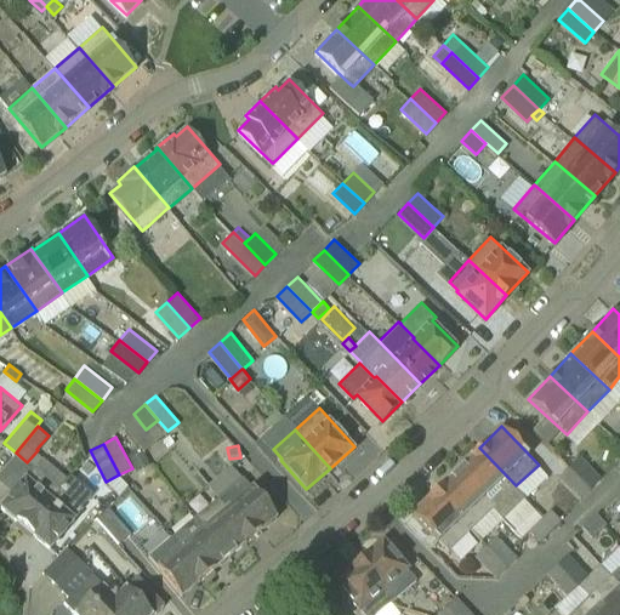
[(493,507),(502,517),(525,496),(516,485),(479,448),(456,470),(493,507)]
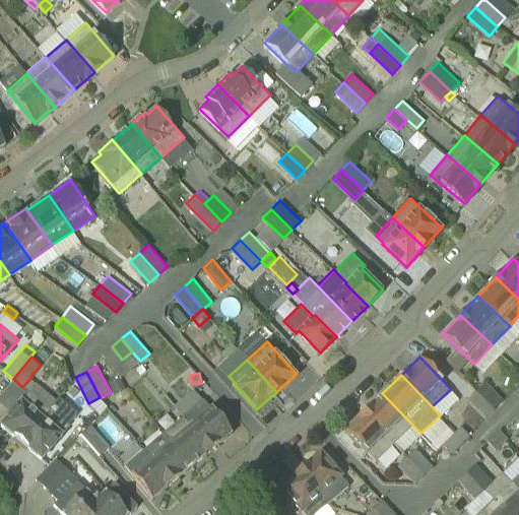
[(126,387),(120,376),(110,381),(116,392),(126,387)]
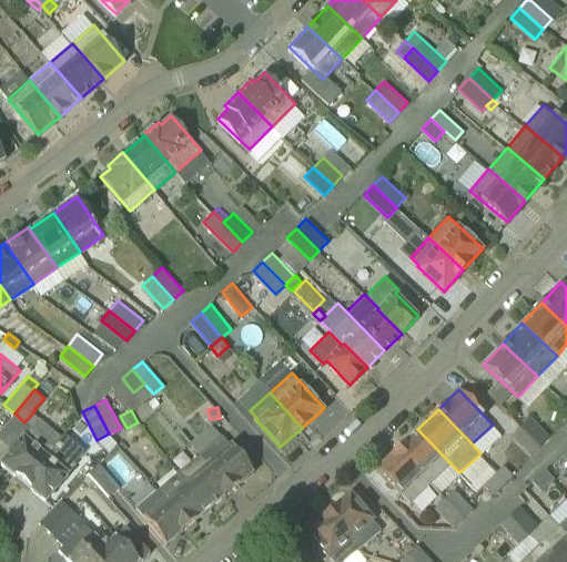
[(520,426),(540,445),(549,436),(530,417),(520,426)]
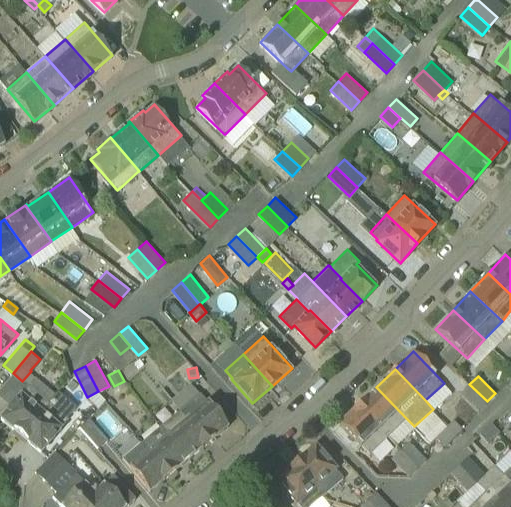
[(21,434),(49,400),(29,383),(27,386),(1,417),(21,434)]
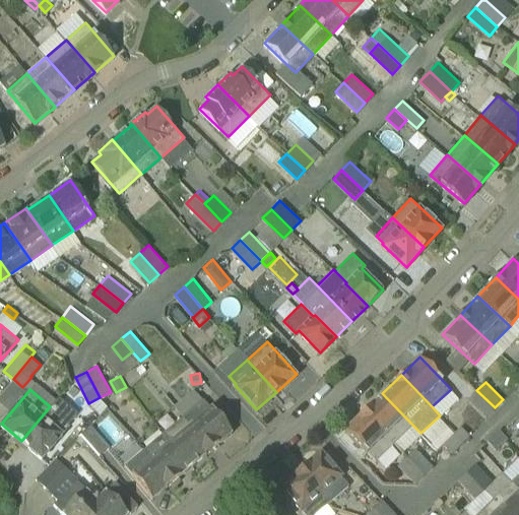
[(485,416),(495,407),(476,390),(468,398),(485,416)]
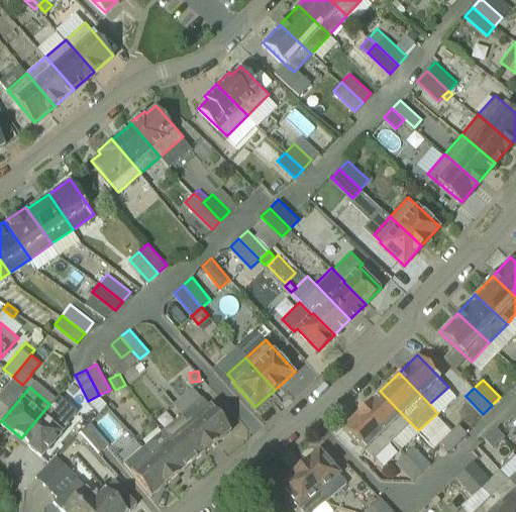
[(362,409),(392,440),(410,422),(380,391),(362,409)]
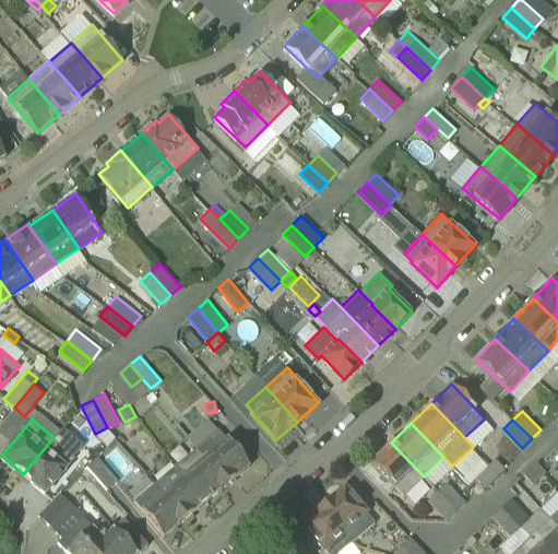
[(63,425),(54,437),(23,474),(45,493),(75,456),(74,455),(85,443),(63,425)]
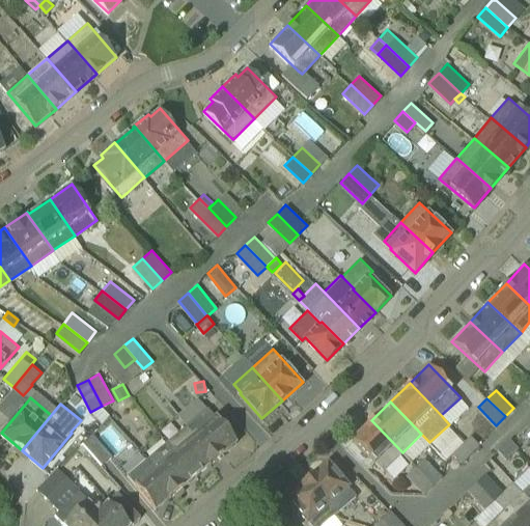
[(188,422),(217,458),(236,440),(208,406),(206,407),(189,421),(188,422)]
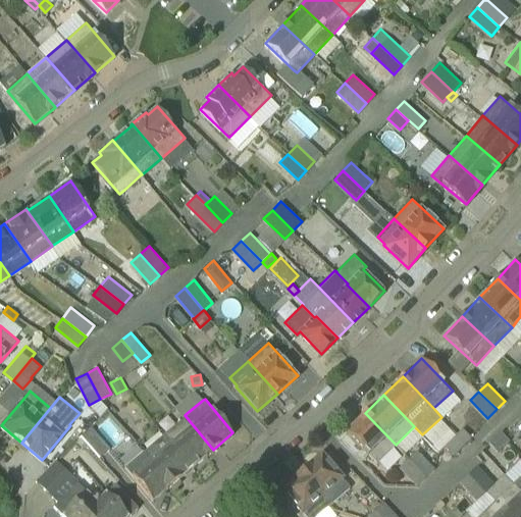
[(376,463),(396,445),(365,413),(346,430),(376,463)]
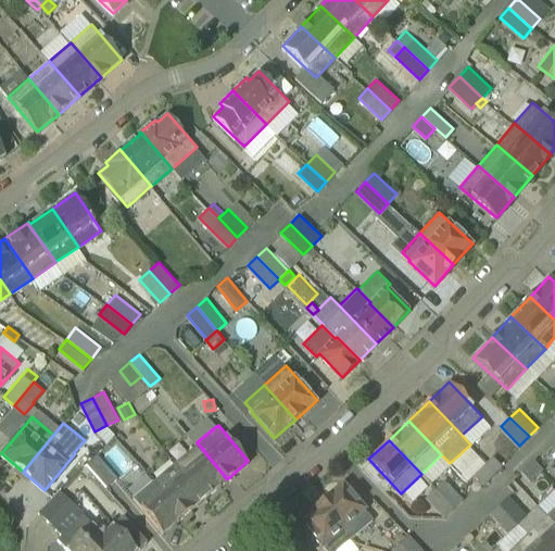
[(205,497),(227,479),(197,442),(175,461),(205,497)]
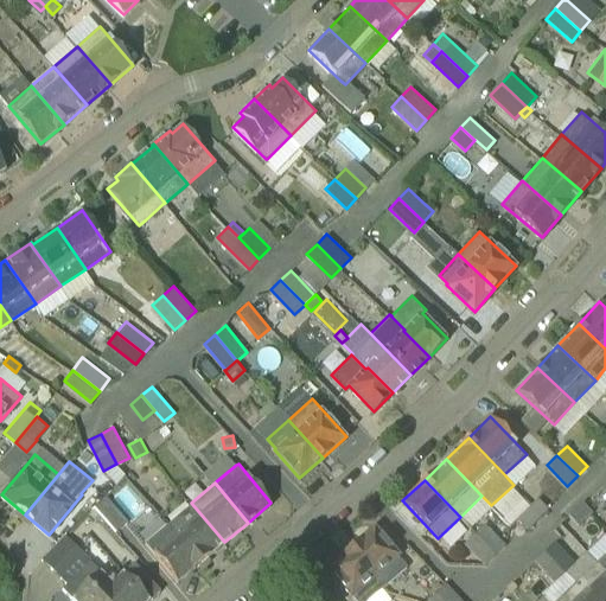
[(107,493),(95,504),(116,529),(128,519),(107,493)]
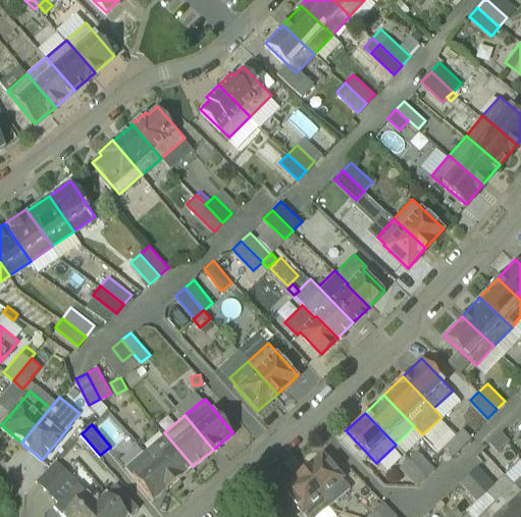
[(456,433),(445,445),(445,446),(453,454),(471,436),(470,435),(469,433),(463,427),(456,433)]
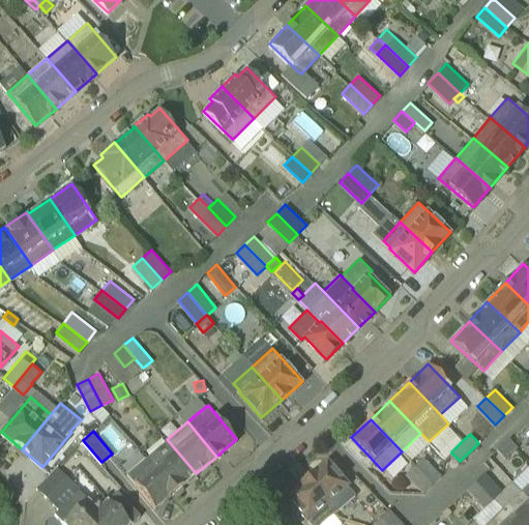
[(517,444),(509,437),(508,437),(497,448),(505,457),(518,445),(517,444)]
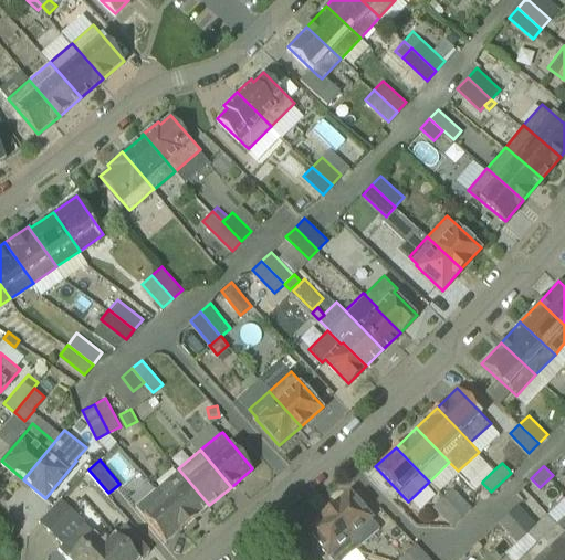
[(187,524),(209,505),(178,468),(156,486),(187,524)]
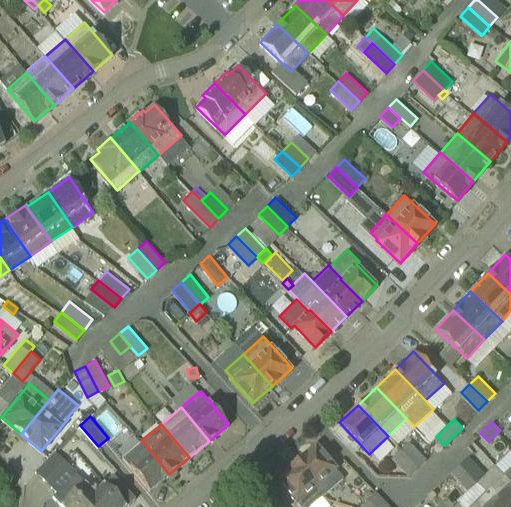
[(150,490),(169,474),(141,440),(122,457),(150,490)]
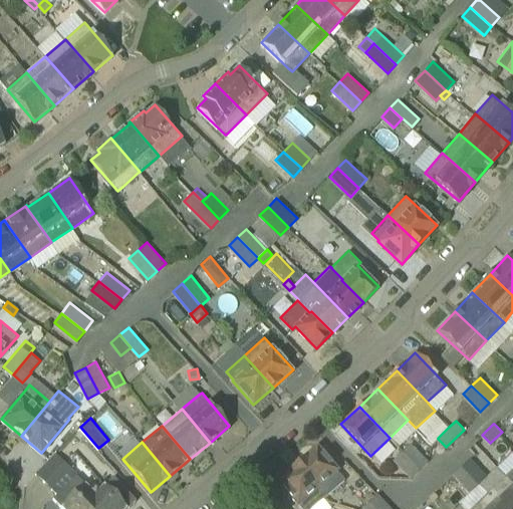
[(402,451),(420,469),(428,460),(411,442),(402,451)]
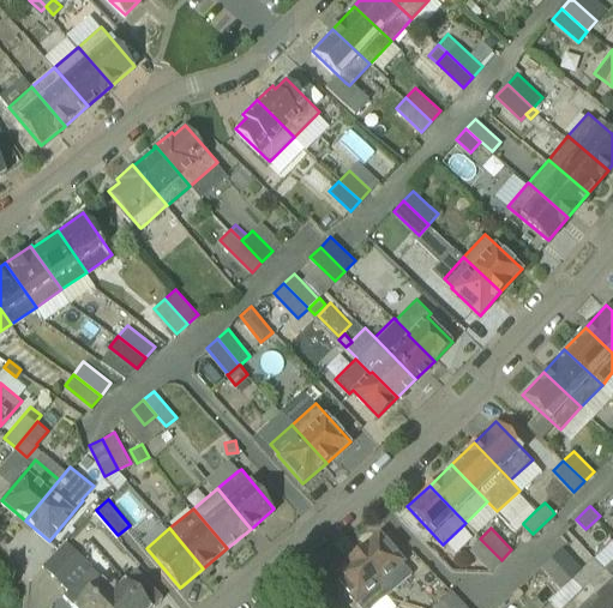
[(355,553),(389,593),(413,572),(379,533),(355,553)]
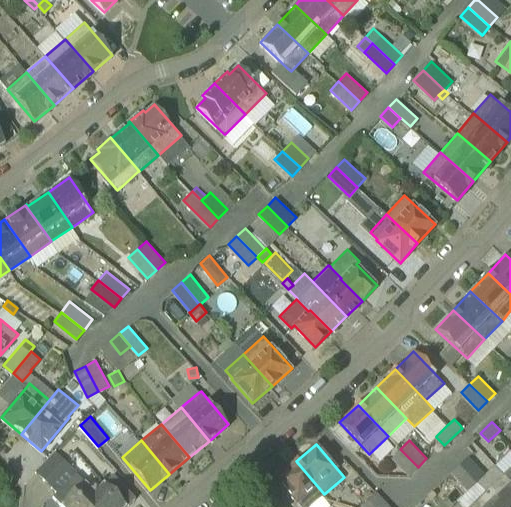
[(44,478),(65,457),(56,449),(35,470),(44,478)]
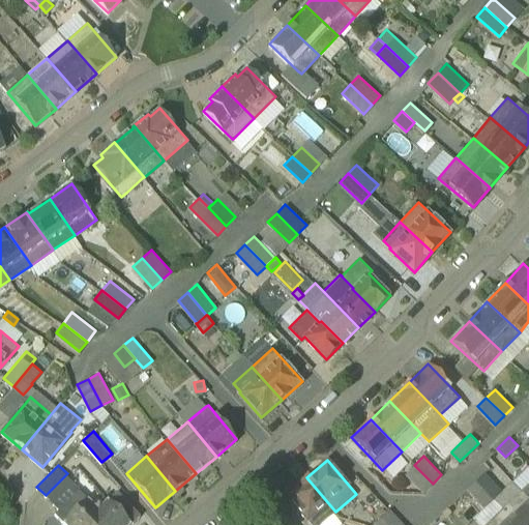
[(423,492),(433,484),(414,465),(406,473),(423,492)]
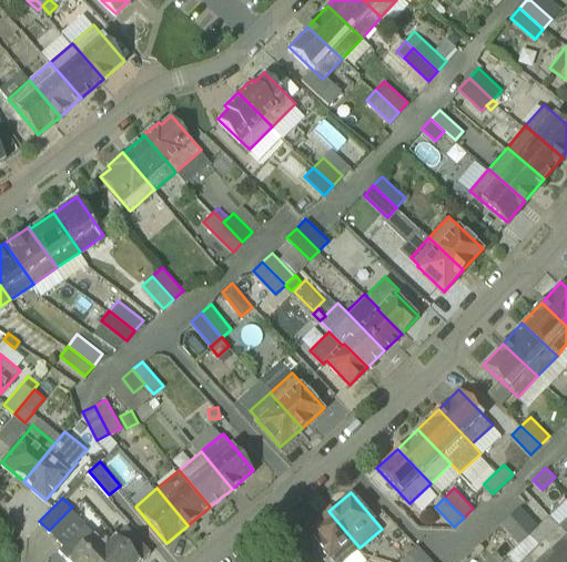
[(538,524),(535,521),(519,504),(509,514),(529,534),(538,524)]
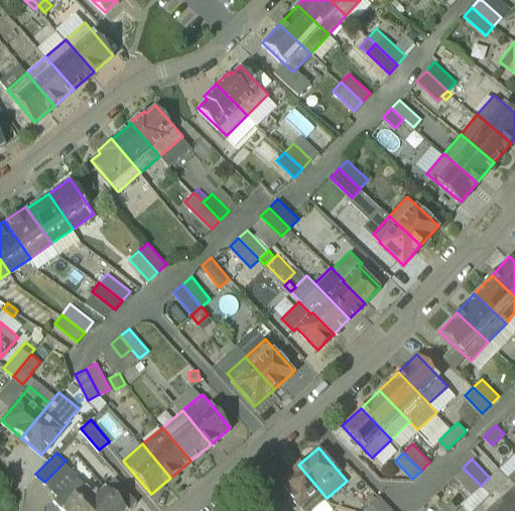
[(98,493),(105,484),(93,472),(83,482),(72,471),(74,469),(66,461),(44,482),(57,495),(53,499),(65,510),(94,510),(95,492),(98,493)]
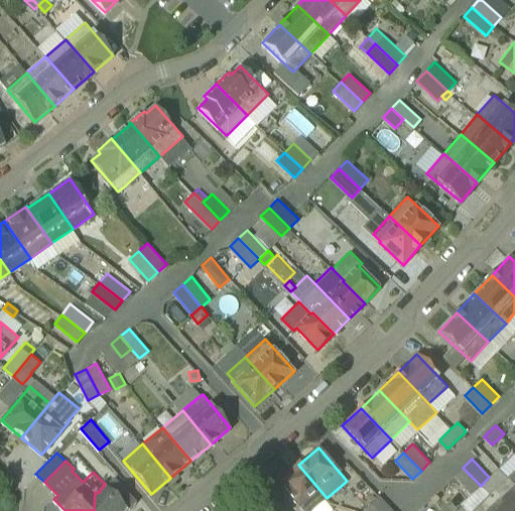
[(302,510),(311,510),(327,498),(298,465),(278,482),(302,510)]
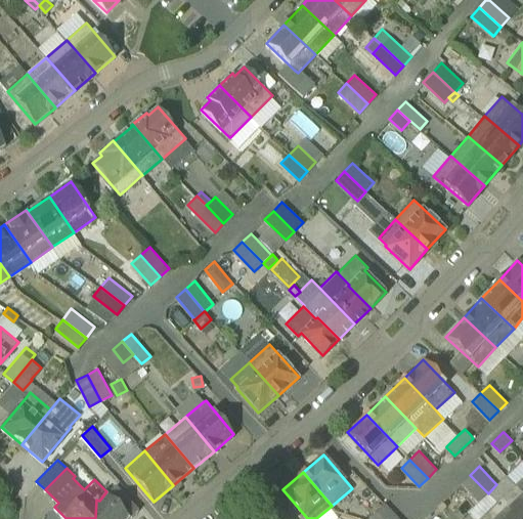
[(476,498),(479,502),(488,493),(470,475),(462,482),(476,498)]
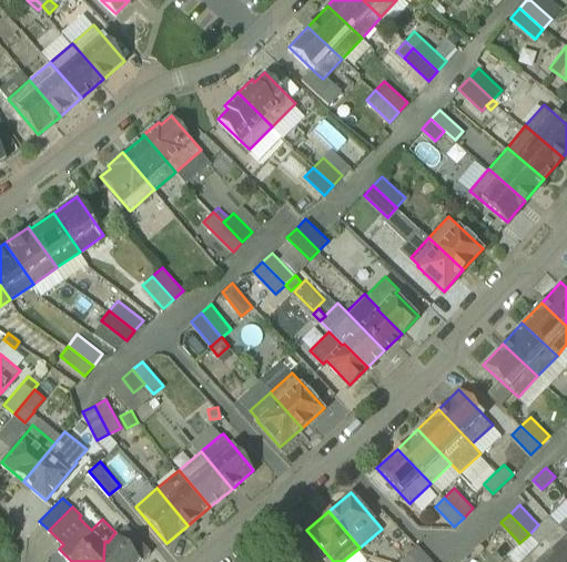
[(104,541),(103,561),(138,561),(150,551),(124,525),(117,533),(115,532),(108,542),(104,541)]
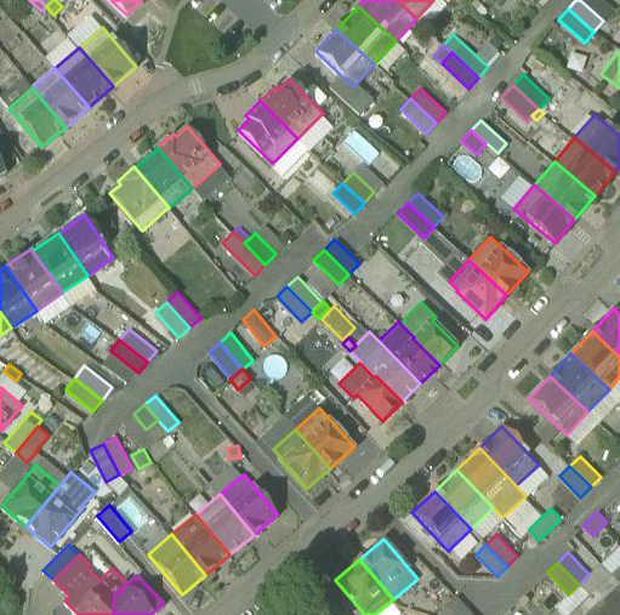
[(619,582),(612,575),(590,597),(607,614),(619,614),(619,582)]
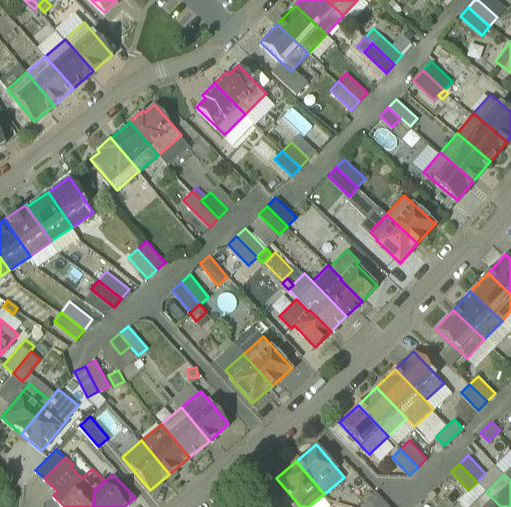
[(376,506),(384,499),(376,491),(361,504),(358,506),(376,506)]
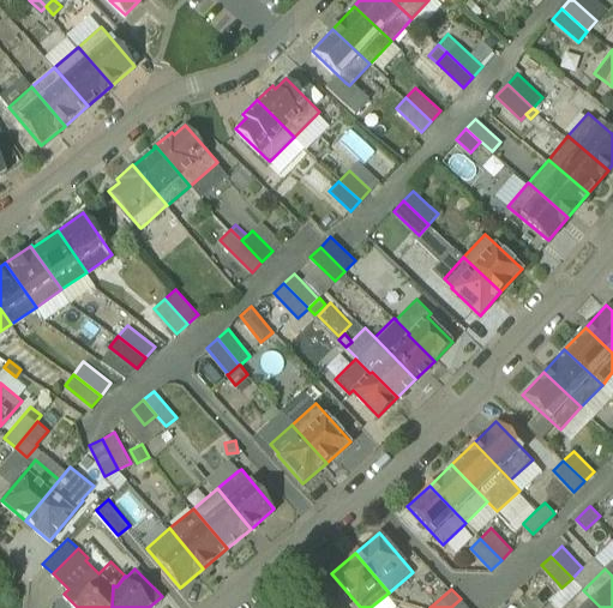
[(310,607),(312,607),(323,601),(314,590),(302,599),(310,607)]
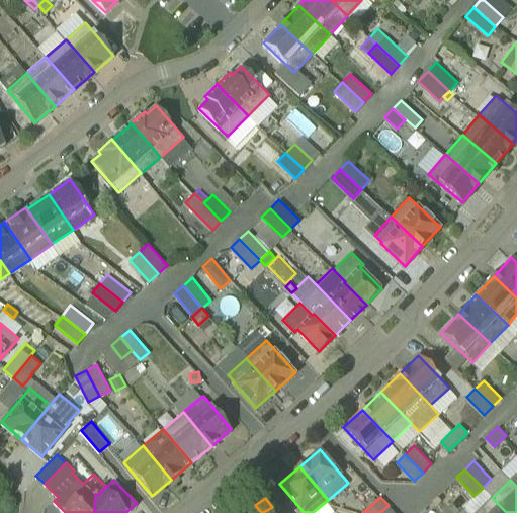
[(506,512),(492,498),(476,512),(506,512)]
